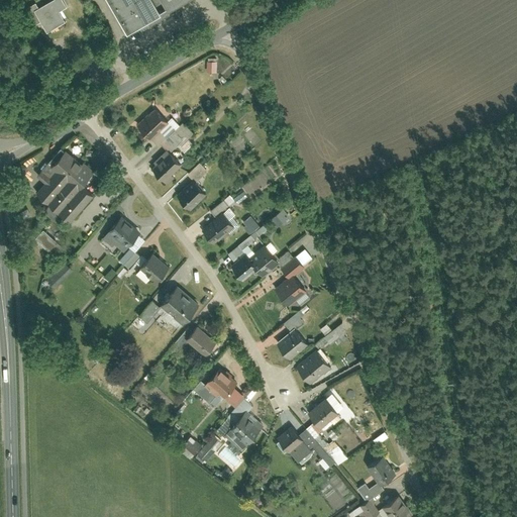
[(62,0),(35,0),(34,1),(32,0),(24,0),(21,2),(24,7),(28,4),(41,26),(61,15),(55,5),(63,1),(62,0)]
